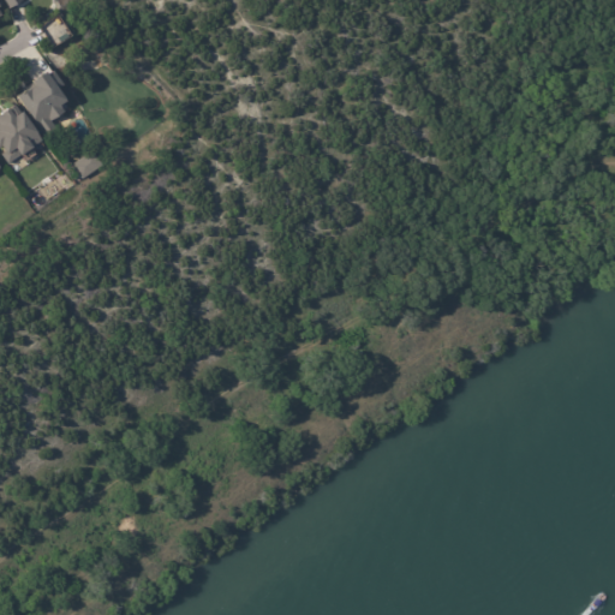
[(21,0),(22,3),(9,11),(1,0),(21,0)]
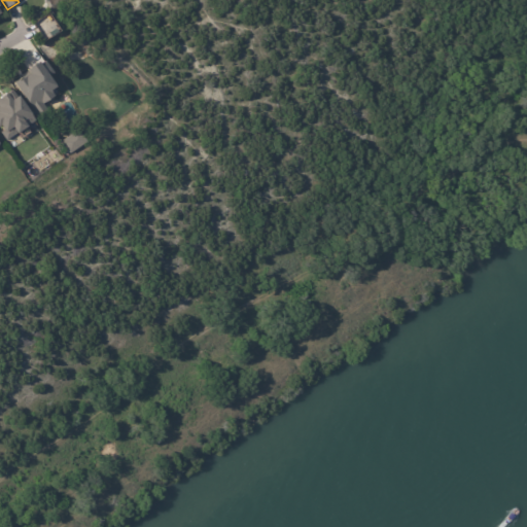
[(55,23),(48,28),(50,31),(44,35),(37,23),(49,14),(55,23)]
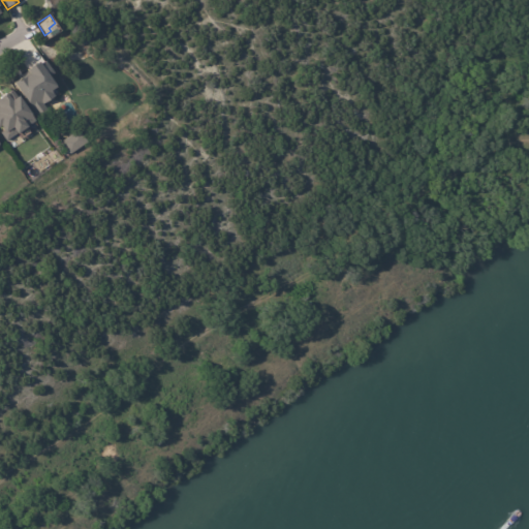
[(51,37),(49,34),(56,29),(58,33),(51,37)]
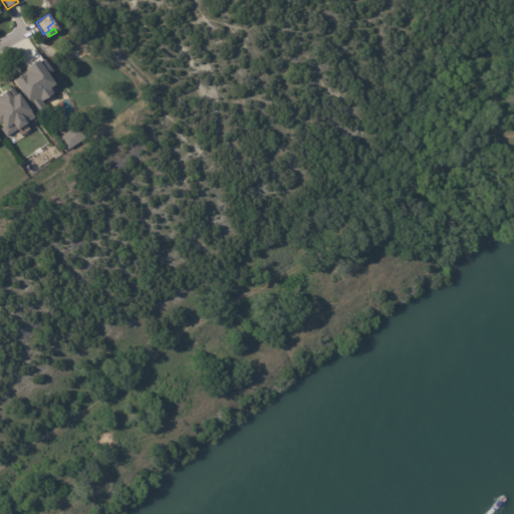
[(50,90),(53,95),(43,103),(47,109),(38,116),(14,82),(21,77),(22,79),(29,74),(27,70),(38,62),(39,64),(44,60),(53,73),(48,76),(55,87),(50,90)]
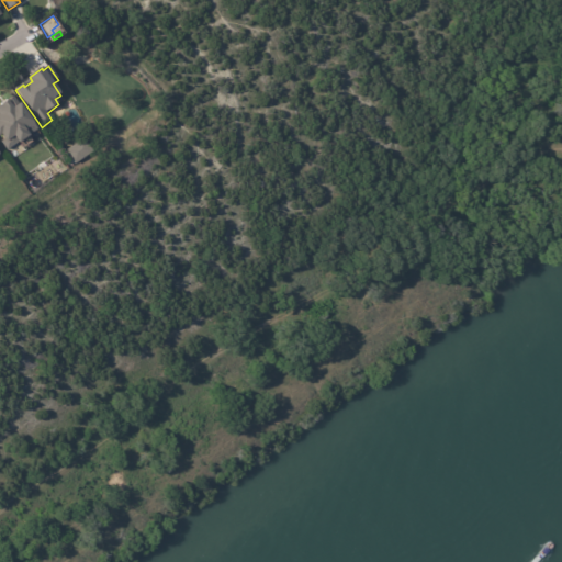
[(37,131),(29,137),(30,138),(19,145),(19,144),(7,152),(1,143),(3,141),(1,136),(0,136),(0,107),(1,107),(0,105),(13,97),(19,105),(20,104),(37,131)]
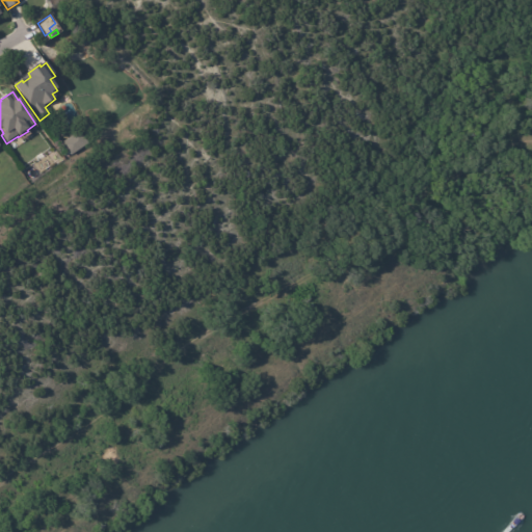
[(60,141),(68,154),(86,142),(78,130),(60,141)]
